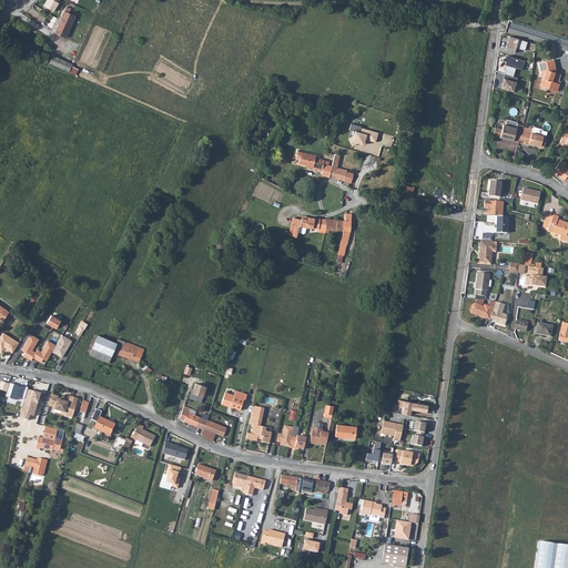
[(54,32),(66,38),(74,17),(69,13),(70,9),(67,8),(54,32)]
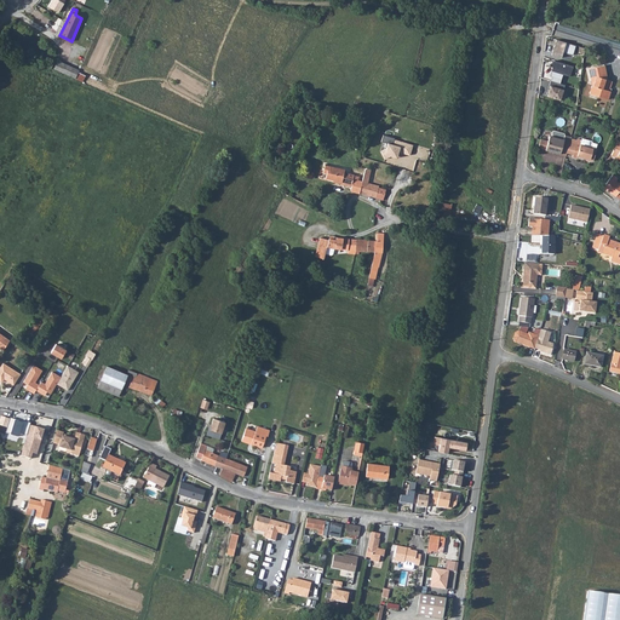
[(556,40),(551,55),(561,58),(563,52),(573,56),(575,46),(556,40)]
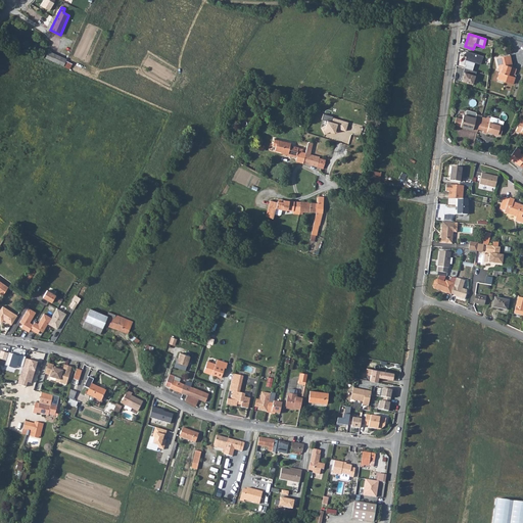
[(46,58),(63,66),(66,59),(49,51),(46,58)]
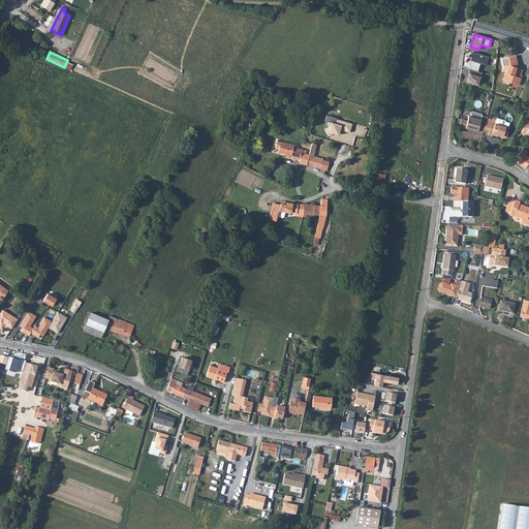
[(470,65),(470,69),(477,71),(479,63),(486,65),(489,56),(473,52),(469,65),(470,65)]
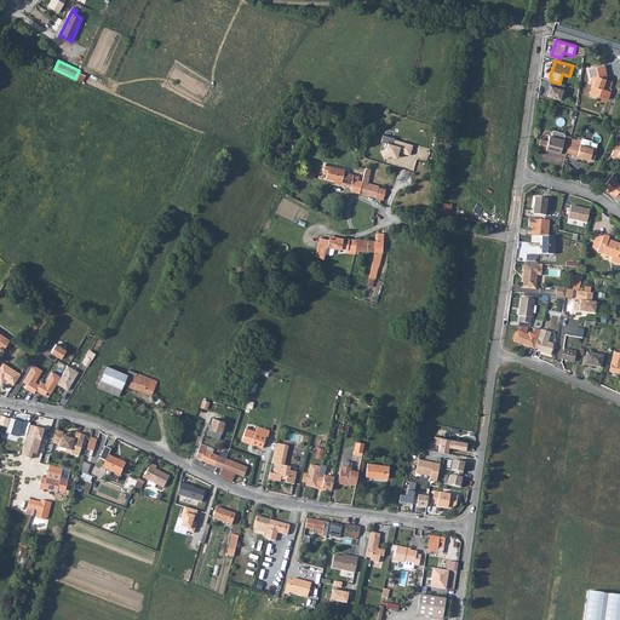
[(587,68),(591,80),(595,81),(593,85),(592,85),(590,93),(608,99),(609,98),(612,91),(609,91),(613,81),(608,80),(603,64),(587,68)]
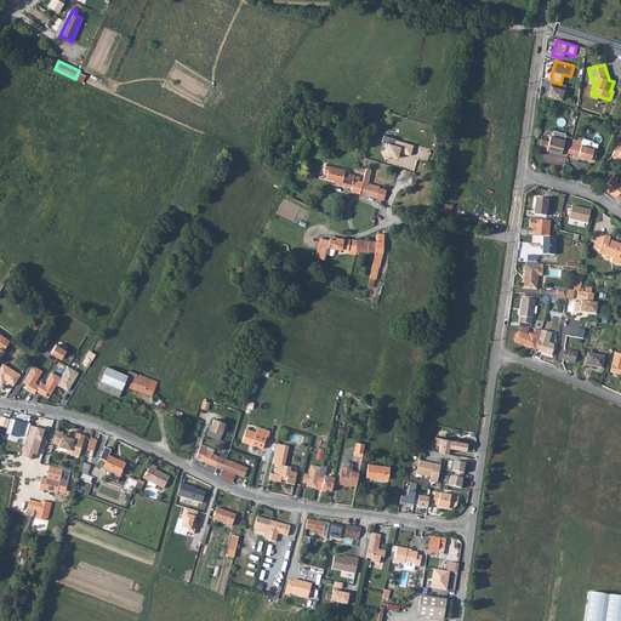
[(552,81),(547,96),(560,101),(565,85),(560,84),(552,81)]
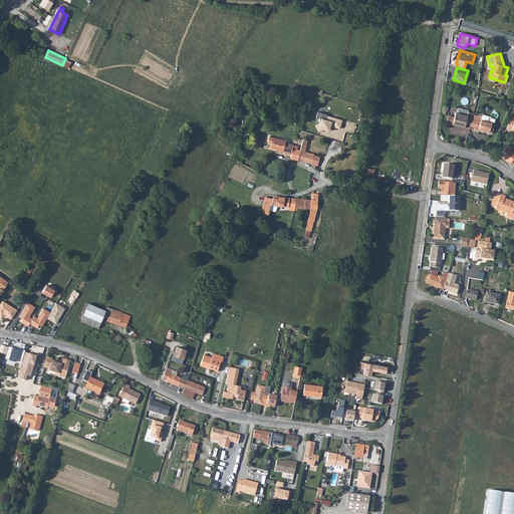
[(455,117),(453,124),(469,130),(470,126),(473,114),(473,113),(468,112),(468,110),(460,108),(458,109),(457,112),(456,112),(455,117)]
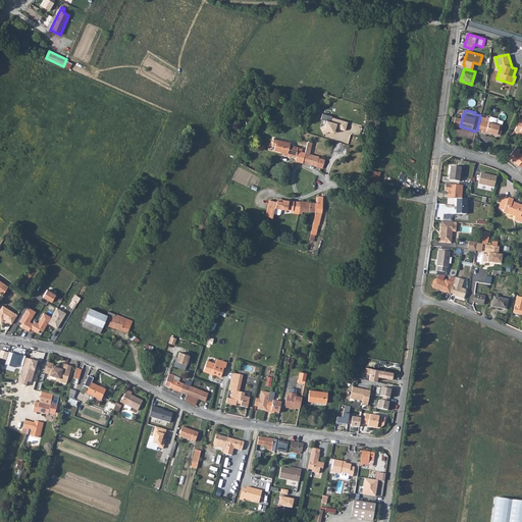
[(477,128),(482,131),(485,118),(480,116),(477,128)]
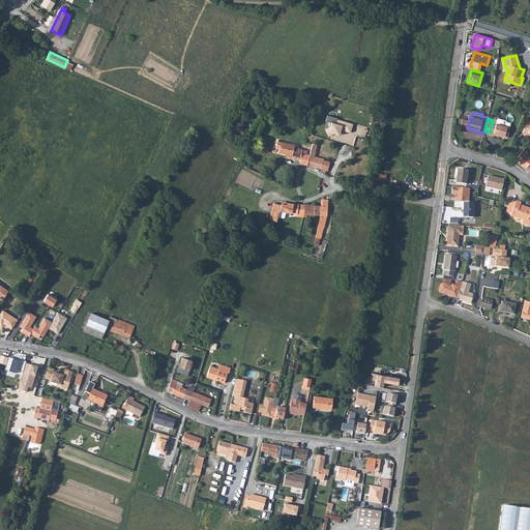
[(490,133),(490,134),(493,135),(494,134),(507,138),(510,127),(506,126),(507,122),(506,121),(498,118),(497,120),(494,119),(493,120),(490,133)]
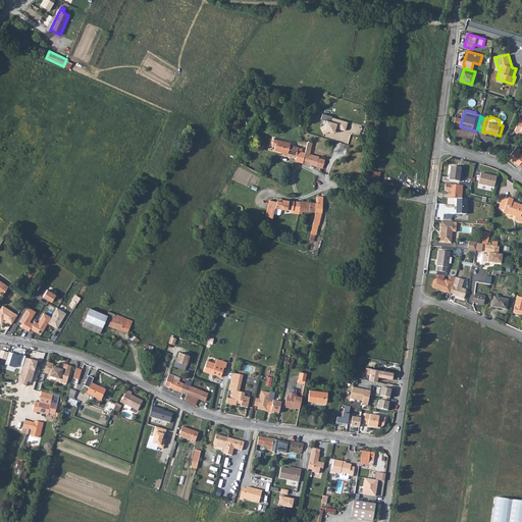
[(321,127),(324,135),(329,132),(334,134),(335,128),(345,132),(348,122),(331,117),(330,122),(327,120),(325,125),(321,127)]
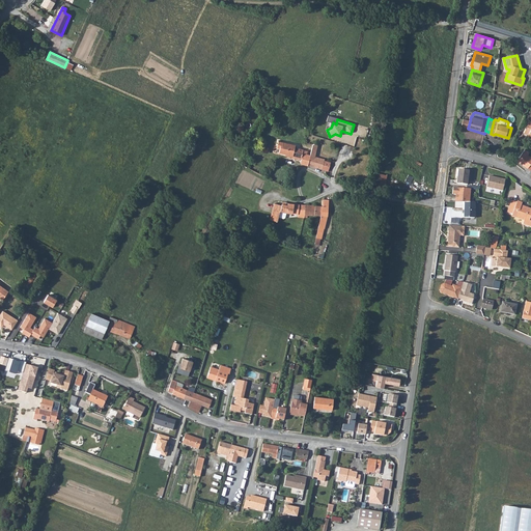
[(301,164),(308,166),(310,156),(306,155),(307,151),(303,150),(295,148),(296,145),(278,142),(277,148),(280,149),(279,154),(290,156),(290,158),(301,160),(300,164),(301,164)]
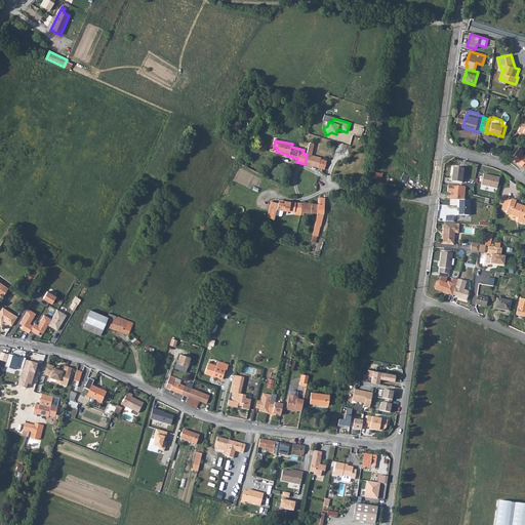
[(305,164),(324,170),(327,161),(320,159),(321,158),(311,155),(314,144),(310,143),(309,147),(305,164)]
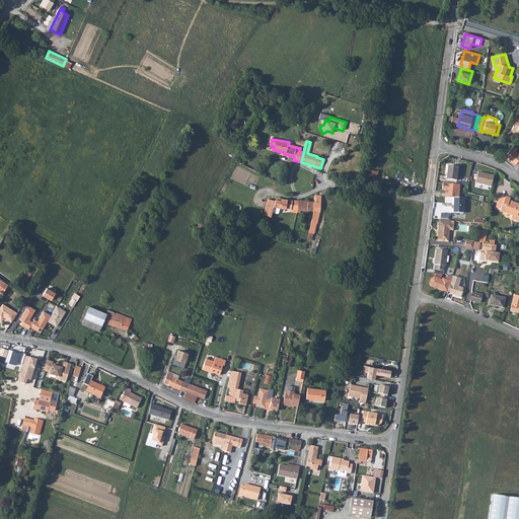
[(513,146),(505,157),(515,164),(518,166),(518,154),(515,152),(518,149),(513,146)]
